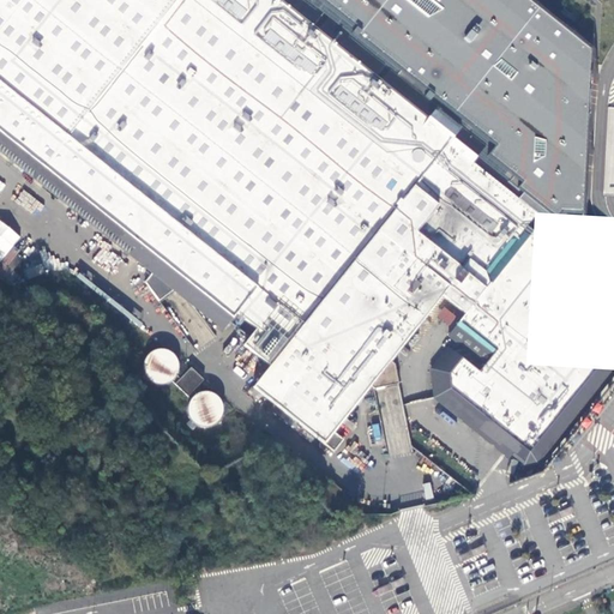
[(0,0),(0,152),(130,256),(151,274),(145,282),(160,301),(174,292),(223,330),(239,313),(257,329),(244,345),(270,366),(253,387),(335,452),(345,440),(336,433),(371,390),(401,385),(395,360),(444,296),(467,313),(461,320),(449,336),(485,365),(481,372),(449,348),(431,368),(434,399),(474,431),(504,455),(494,470),(522,469),(541,468),(613,374),(613,268),(579,240),(582,194),(584,164),(587,109),(590,59),(584,54),(542,19),(527,6),(519,0),(0,0)]
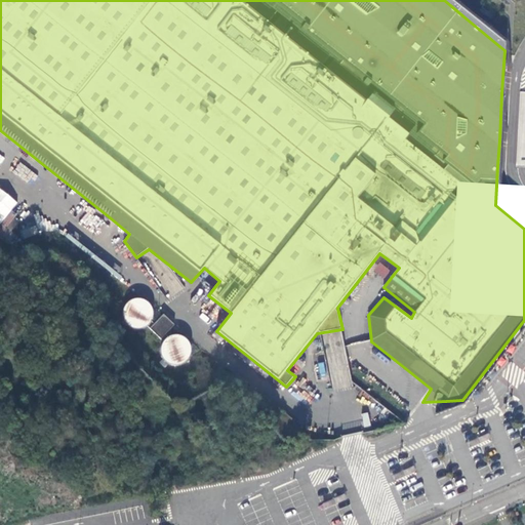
[(12,173),(31,184),(37,173),(18,163),(12,173)]
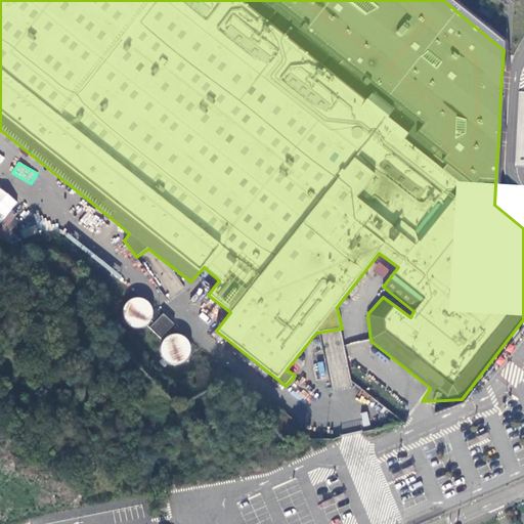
[(0,224),(11,210),(17,203),(0,188),(0,224)]
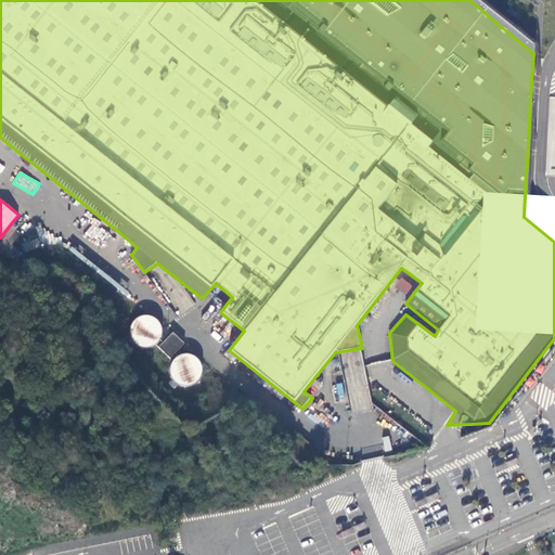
[(12,222),(0,237),(0,249),(18,227),(12,222)]
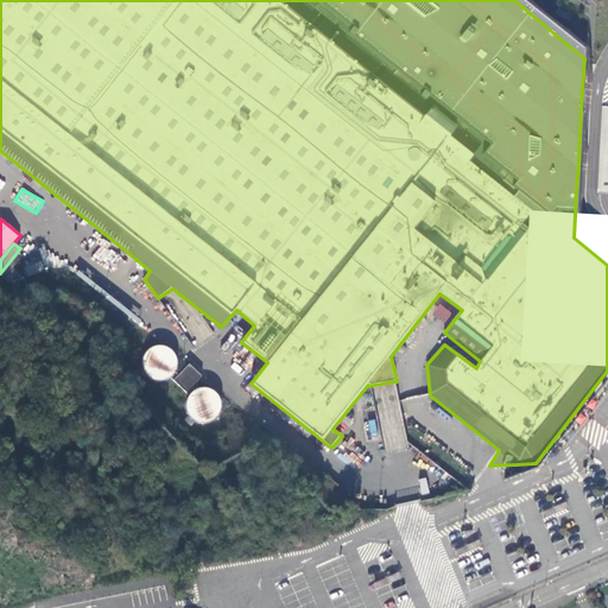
[(45,271),(42,261),(25,268),(29,278),(45,271)]
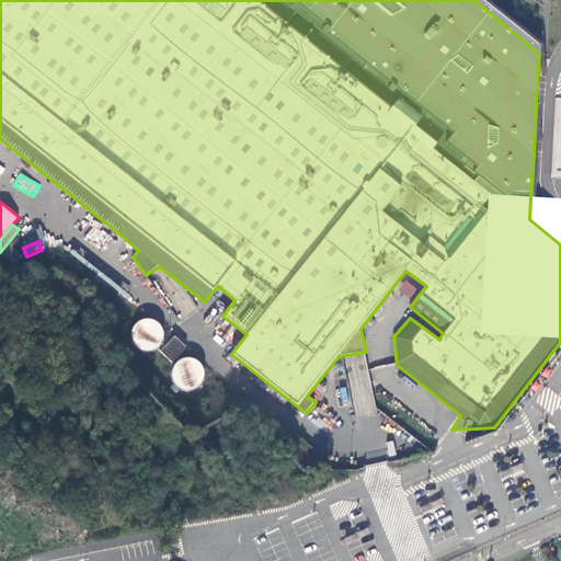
[(399,287),(410,298),(418,289),(405,279),(399,287)]
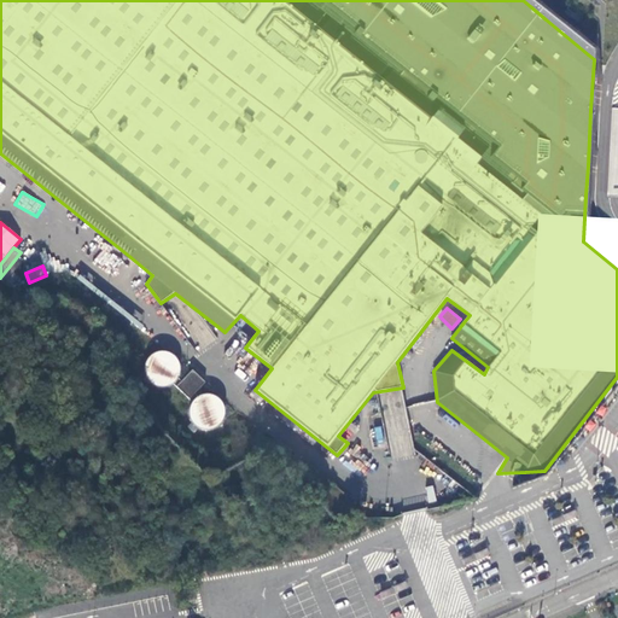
[(167,385),(172,384),(176,380),(179,375),(180,369),(180,363),(178,359),(174,355),(169,353),(163,351),(157,351),(152,354),(149,359),(146,362),(145,368),(146,373),(149,378),(152,382),(156,385),(162,386),(167,385)]
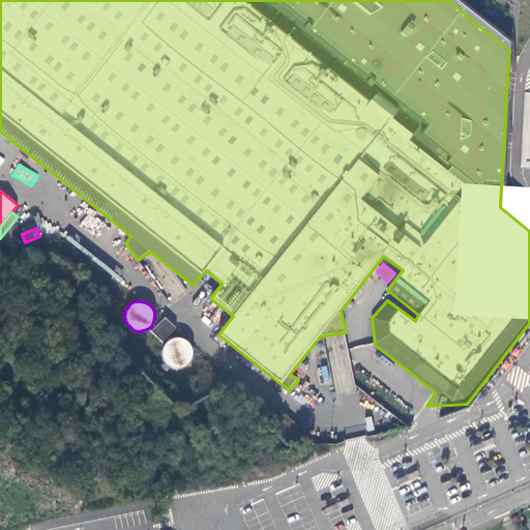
[(176,328),(166,317),(155,327),(152,325),(149,328),(165,344),(168,341),(166,339),(176,328)]
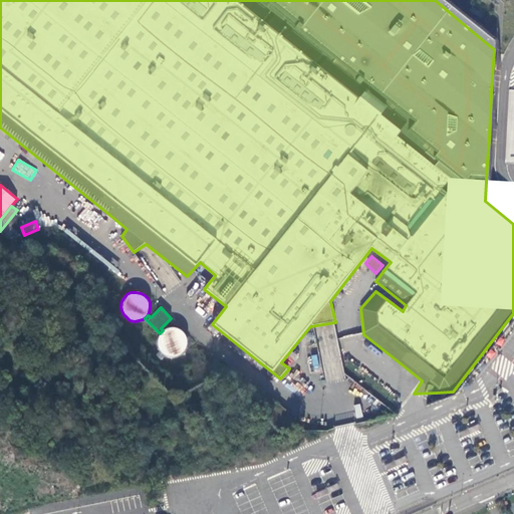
[(177,356),(181,354),(184,351),(187,347),(188,343),(187,338),(185,334),(182,331),(178,328),(174,328),(169,328),(165,330),(162,333),(160,337),(159,342),(159,346),(161,350),(164,353),(168,355),(172,356),(177,356)]
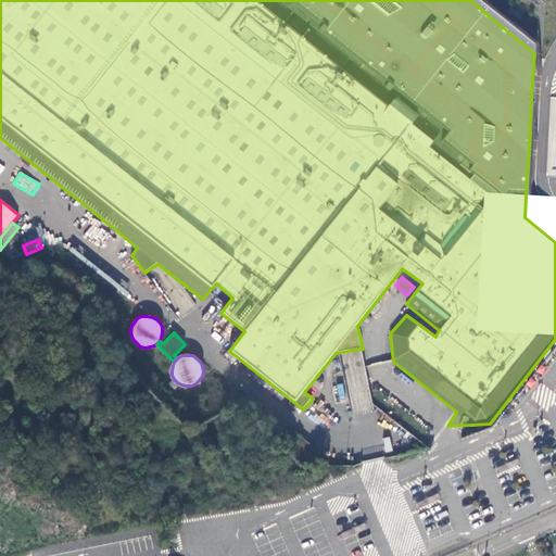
[(344,362),(352,413),(370,409),(363,358),(344,362)]
